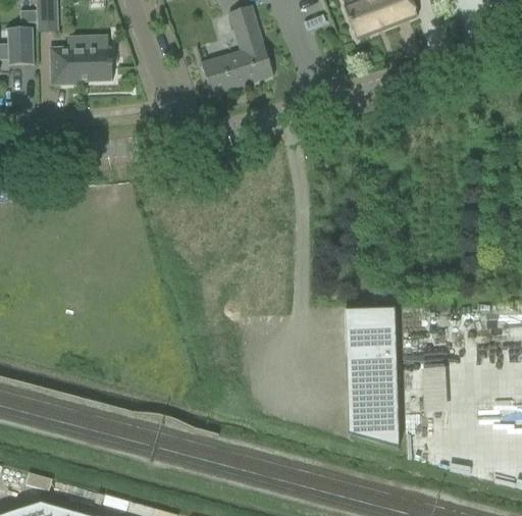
[(35,0),(37,29),(59,28),(57,0),(35,0)]
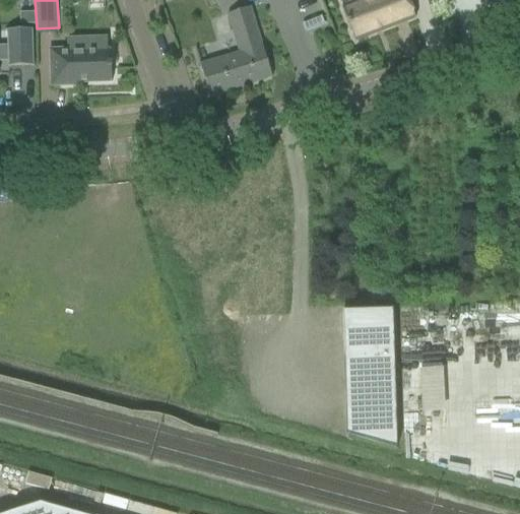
[(346,0),(341,2),(354,37),(415,13),(410,0),(346,0)]
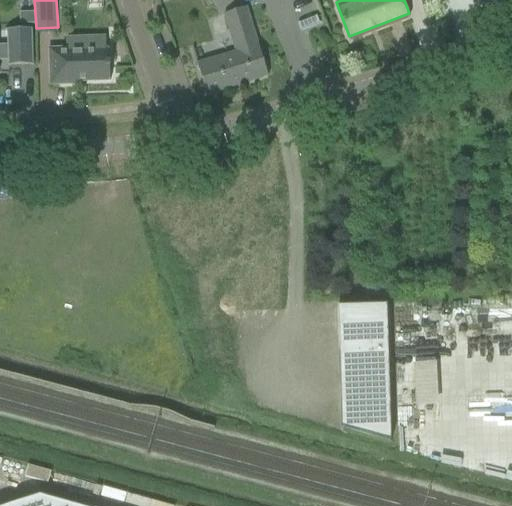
[(235,47),(197,59),(201,71),(206,90),(268,71),(262,52),(258,40),(246,2),(224,9),(235,47)]
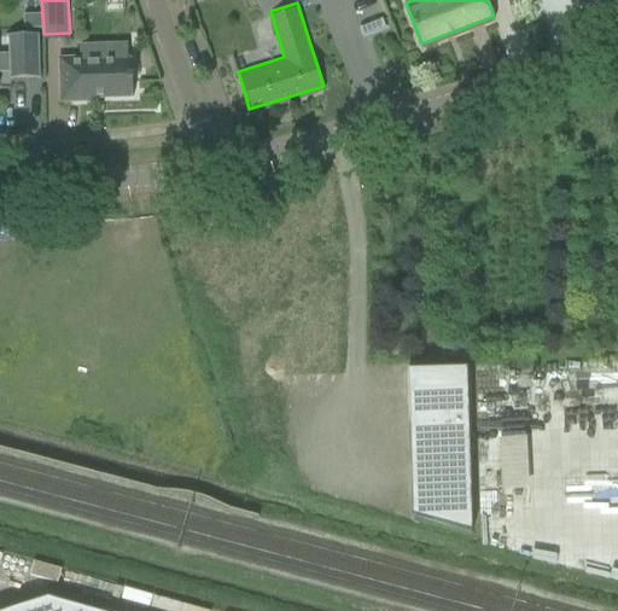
[(23,23),(42,23),(42,9),(23,9),(23,23)]
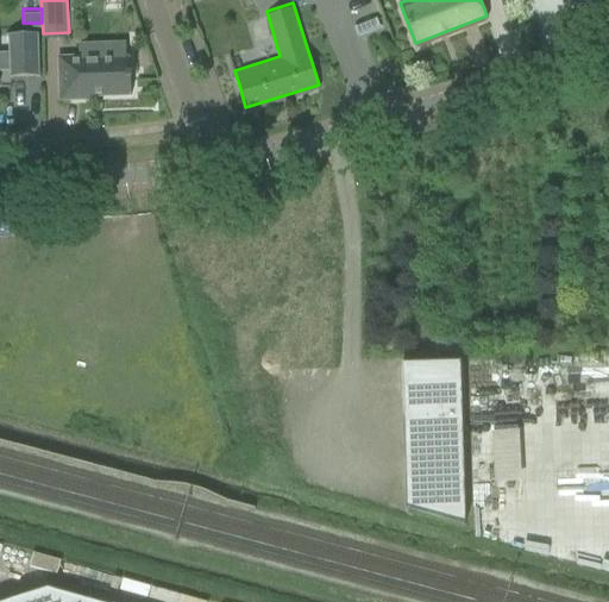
[(39,71),(37,29),(7,30),(8,48),(0,48),(0,66),(8,66),(8,73),(39,71)]
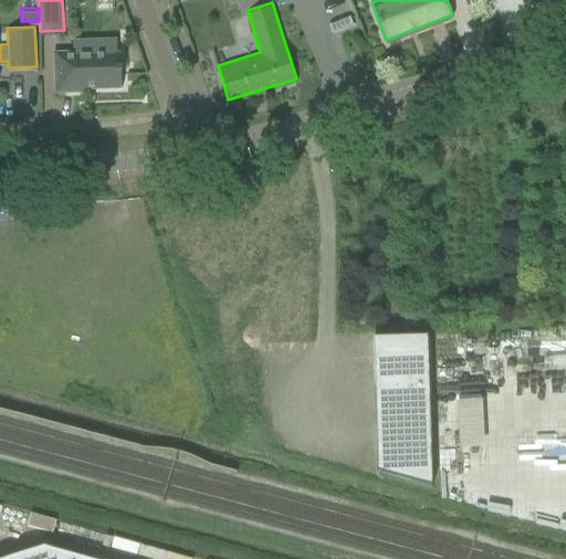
[(53,49),(54,88),(82,87),(82,85),(121,84),(119,49),(116,49),(96,50),(95,37),(73,37),(73,48),(53,49)]
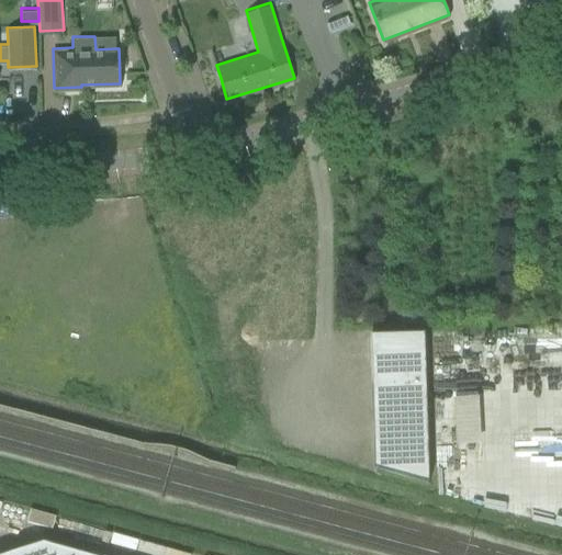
[(425,330),(371,331),(374,455),(374,463),(428,478),(428,468),(425,330)]
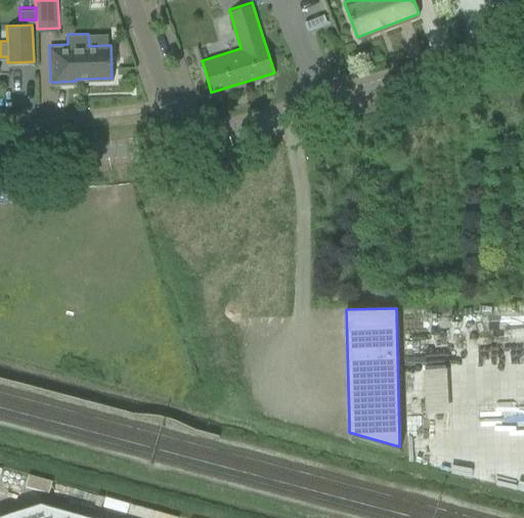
[(93,517),(63,510),(40,503),(0,515),(0,517),(93,517)]
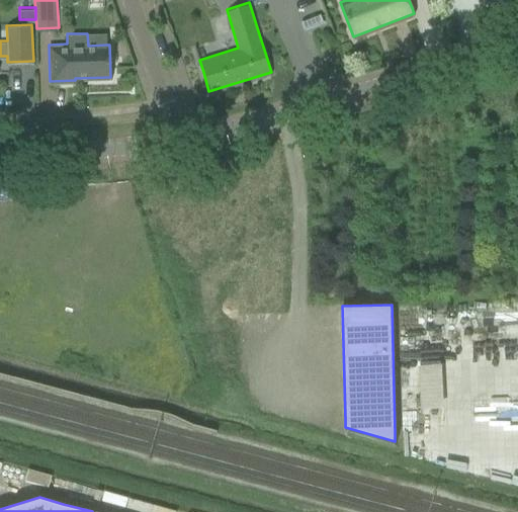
All buildings are outlined.
